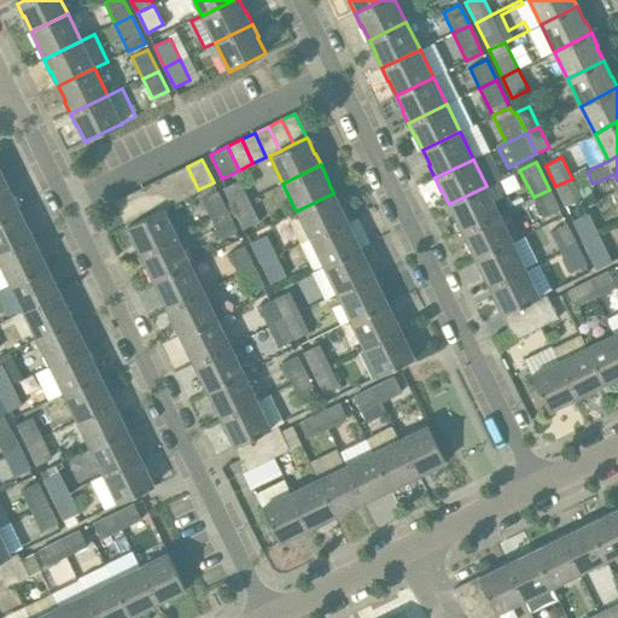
[(173,173),(184,197),(198,190),(187,167),(173,173)]
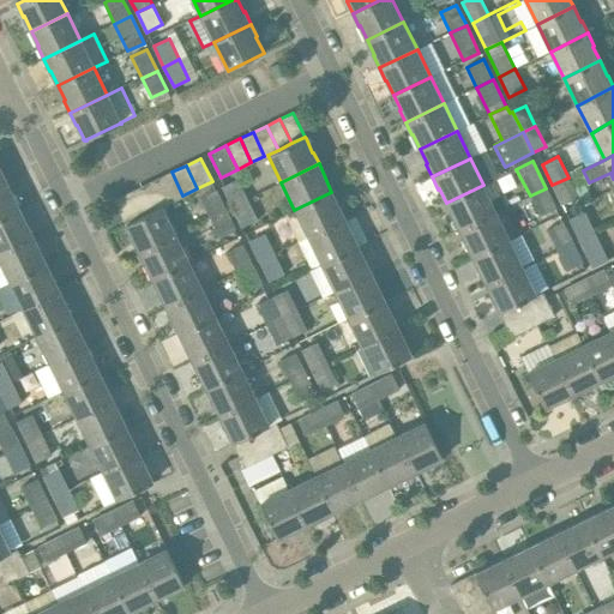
[(169,203),(182,196),(172,172),(157,179),(169,203)]
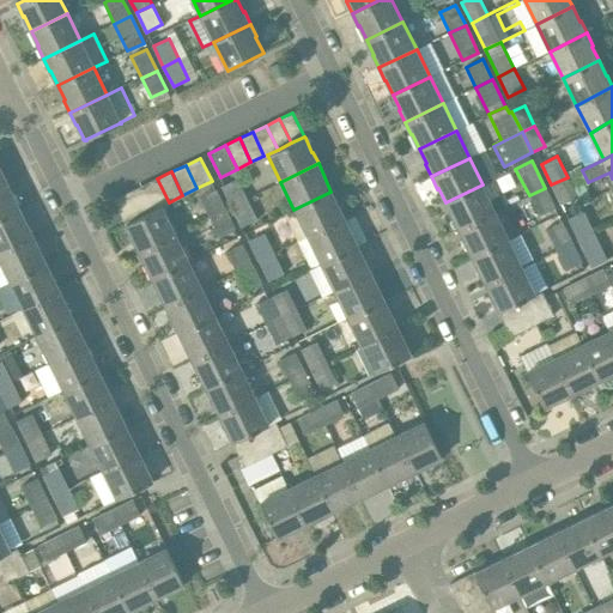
[(568,177),(551,184),(562,205),(577,196),(568,177)]
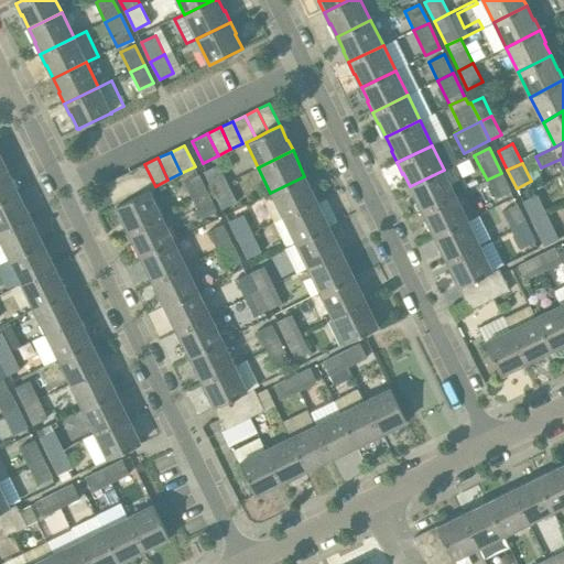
[(155,186),(144,164),(131,171),(142,193),(149,190),(148,190),(155,186)]
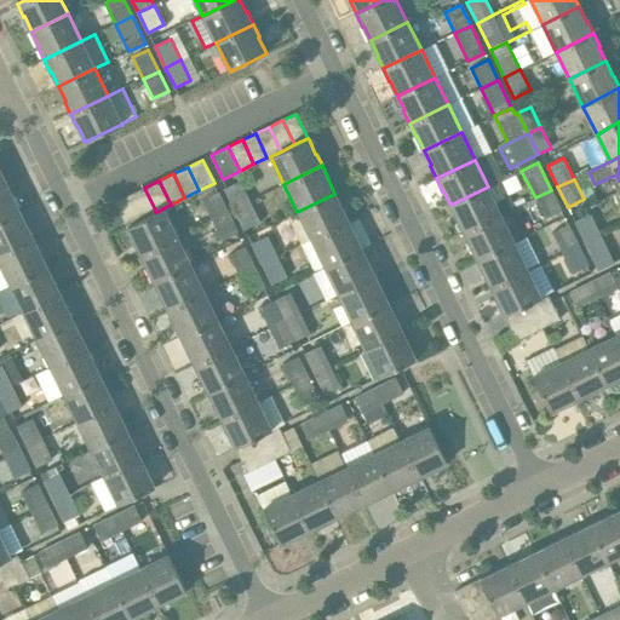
[(234,208),(251,200),(240,181),(224,189),(234,208)]
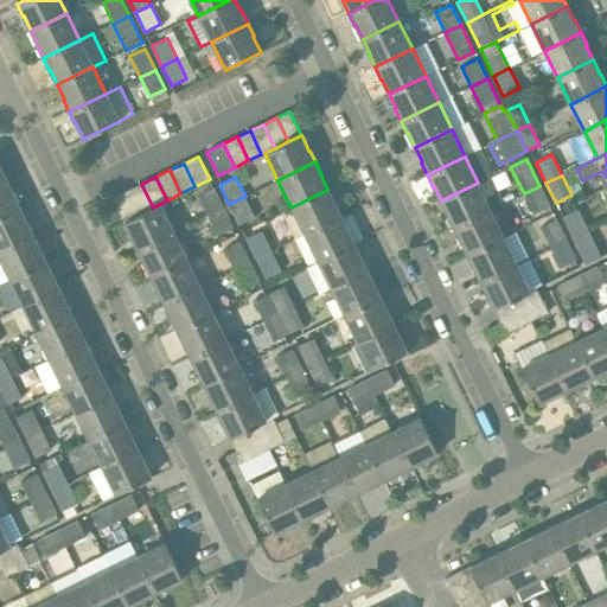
[(0,183),(0,216),(20,208),(13,193),(14,192),(7,180),(0,183)]
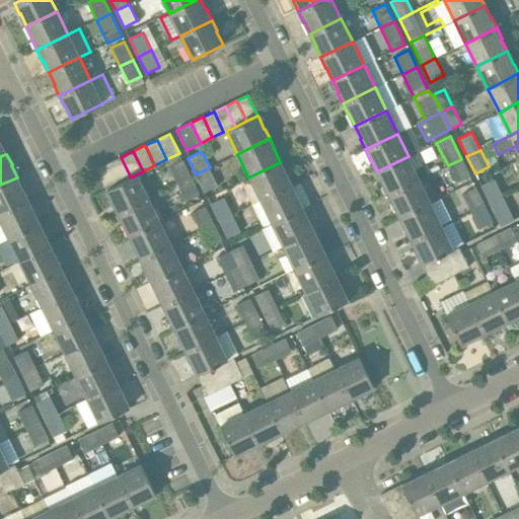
[(409,156),(377,171),(383,184),(382,184),(387,195),(420,179),(429,174),(424,164),(415,168),(409,156)]
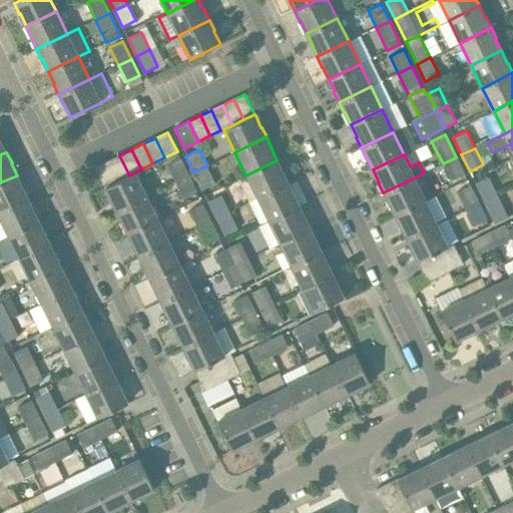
[(117,181),(129,175),(119,155),(107,161),(117,181)]
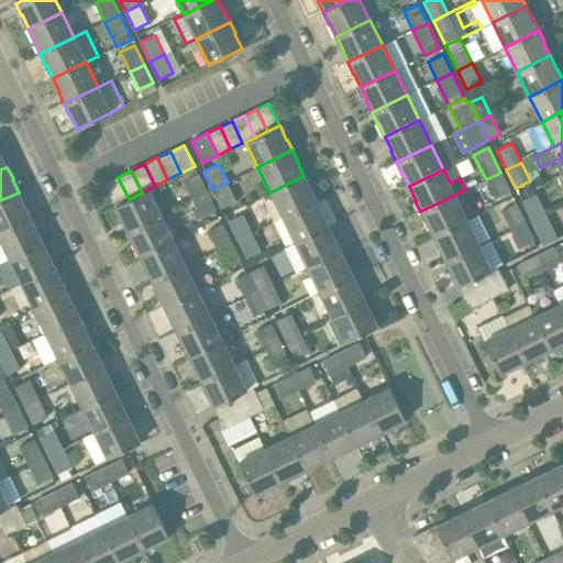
[(500,173),(486,179),(495,198),(510,190),(500,173)]
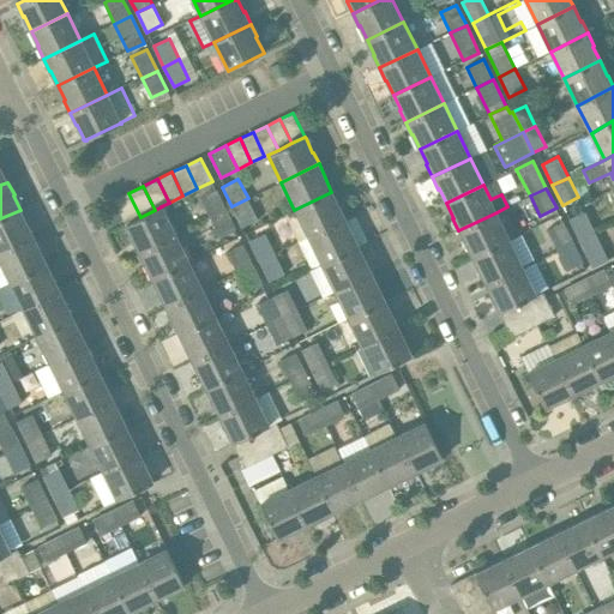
[(199,198),(209,217),(226,209),(216,190),(199,198)]
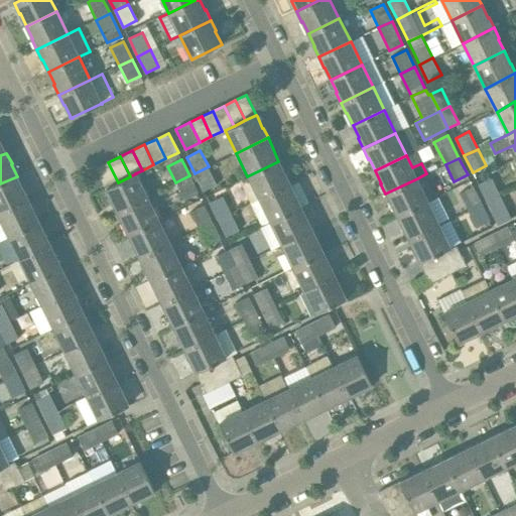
[(285,173),(278,161),(247,176),(258,200),(290,183),(285,173)]
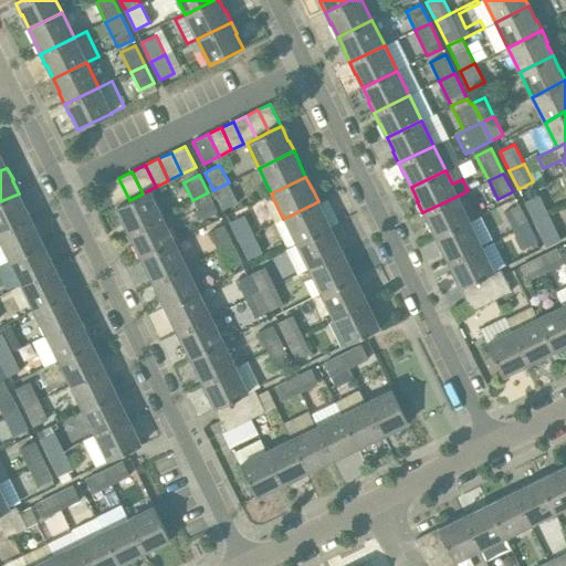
[(116,207),(129,200),(118,178),(105,185),(116,207)]
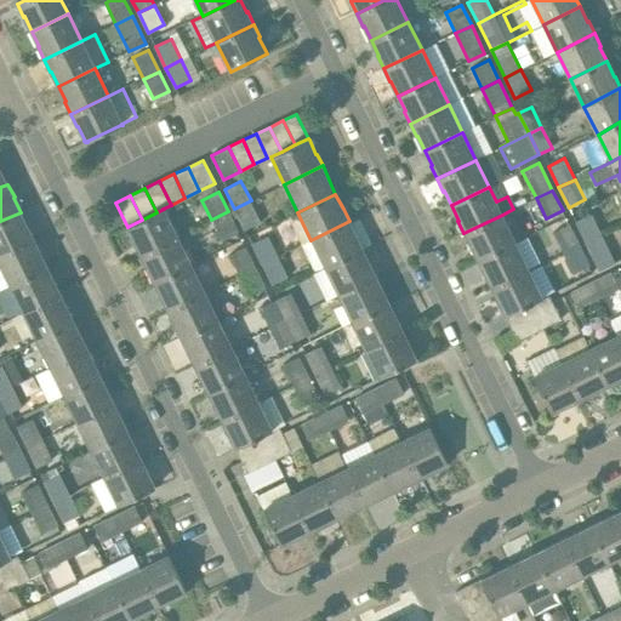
[(251,200),(234,209),(245,229),(261,222),(251,200)]
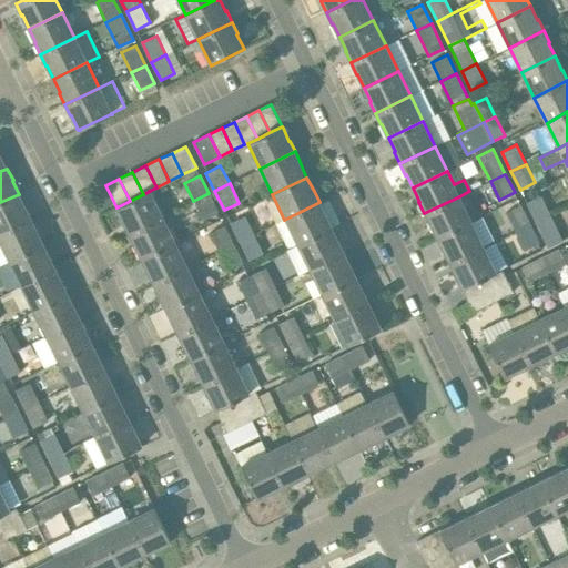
[(130,201),(117,208),(115,208),(117,210),(118,209),(123,222),(122,222),(128,233),(161,216),(150,191),(143,194),(130,201)]
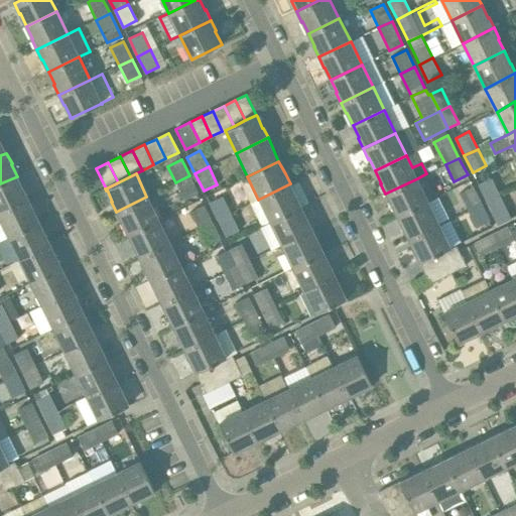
[(199,194),(189,175),(175,182),(184,201),(199,194)]
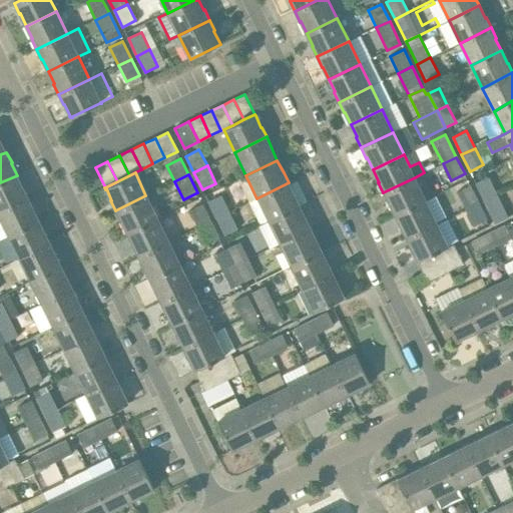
[(17,175),(0,182),(0,210),(29,197),(23,187),(17,175)]
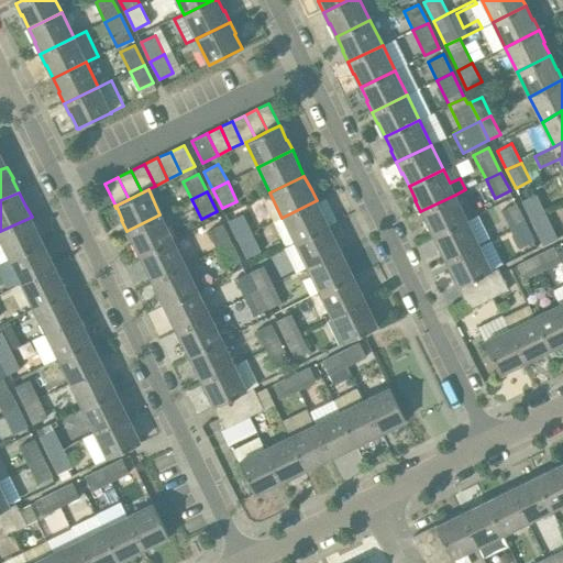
[(531,220),(545,212),(536,194),(521,200),(531,220)]
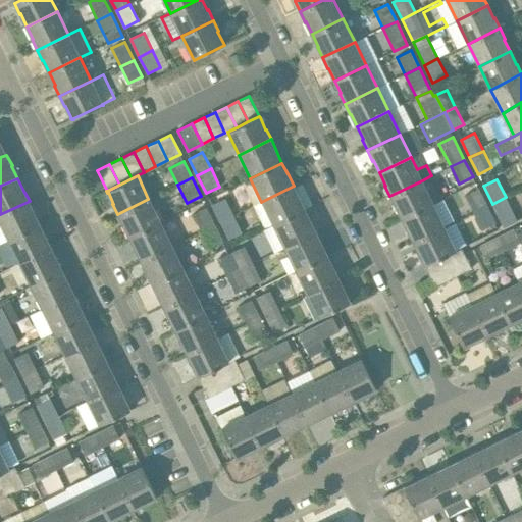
[(422,180),(389,196),(395,207),(396,207),(402,219),(433,204),(422,180)]
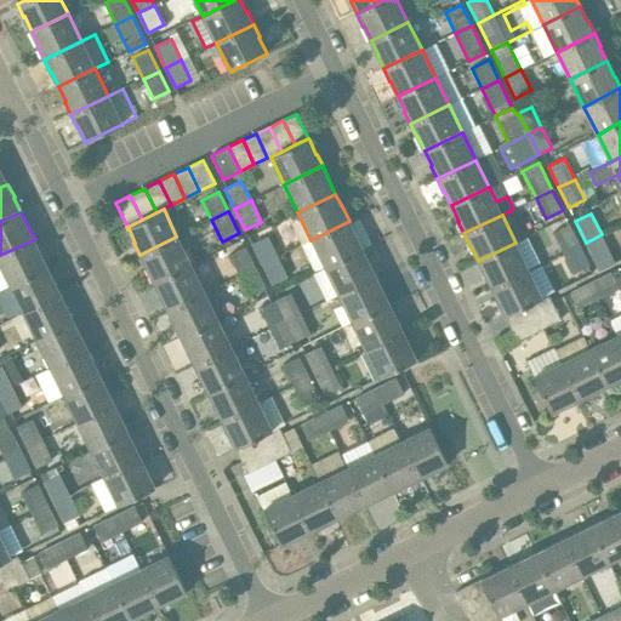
[(325,267),(363,249),(355,234),(357,234),(349,221),(311,240),(325,267)]
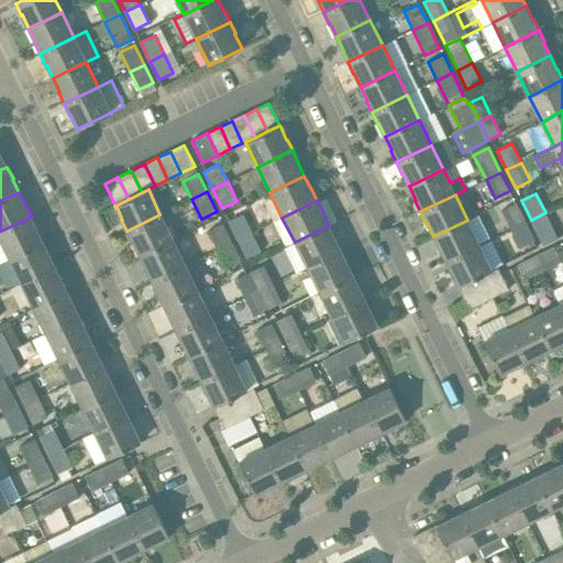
[(501,210),(510,230),(526,222),(516,203),(501,210)]
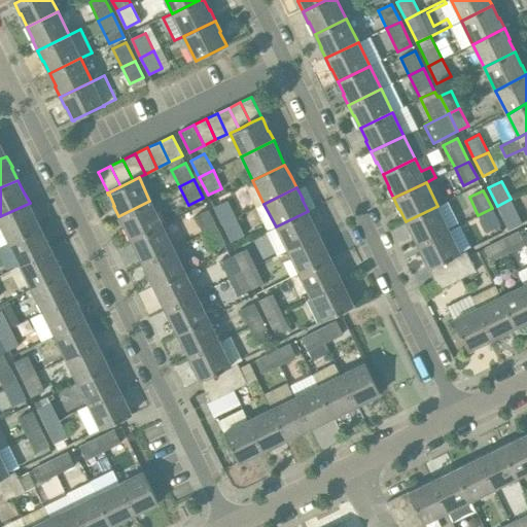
[(521,222),(511,199),(497,206),(507,229),(521,222)]
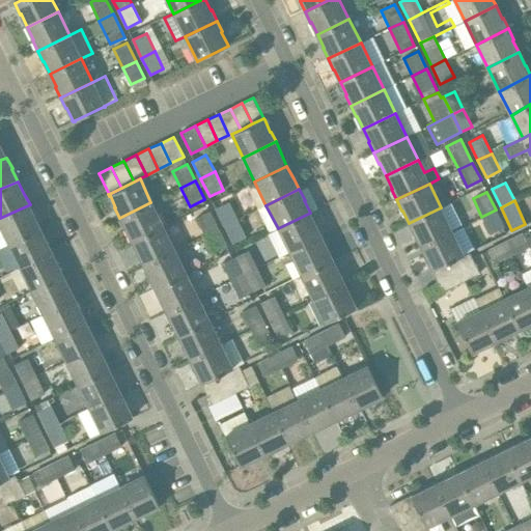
[(215,208),(223,226),(238,219),(229,201),(215,208)]
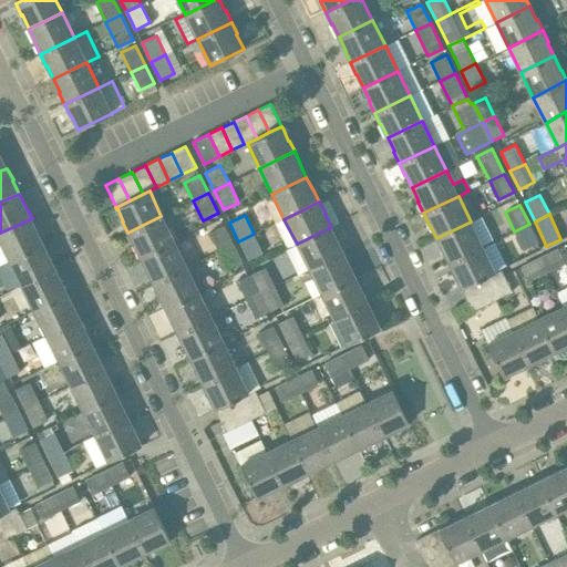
[(173,240),(161,216),(127,233),(134,245),(135,245),(141,256),(173,240)]
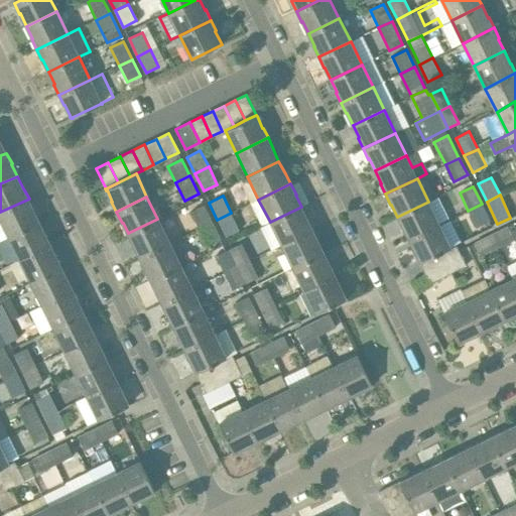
[(29,199),(0,212),(0,219),(8,237),(39,222),(33,210),(34,209),(29,199)]
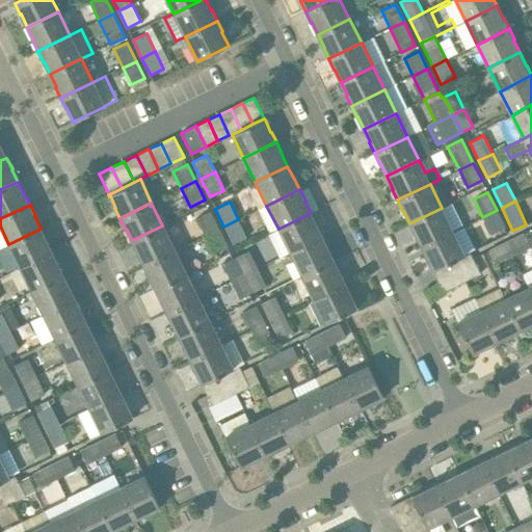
[(442,208),(409,223),(416,236),(415,236),(421,247),(453,231),(442,208)]
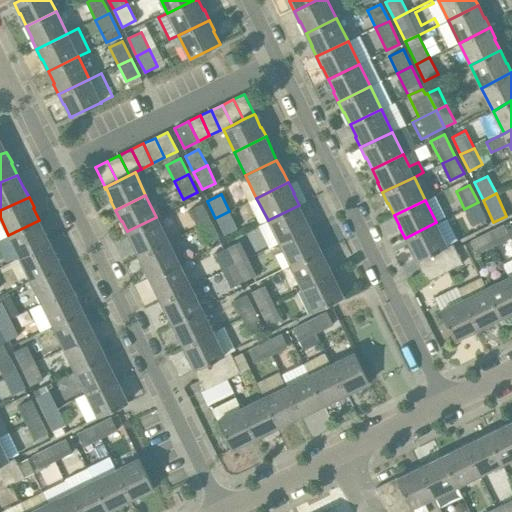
[(464,209),(472,226),(486,219),(478,202),(464,209)]
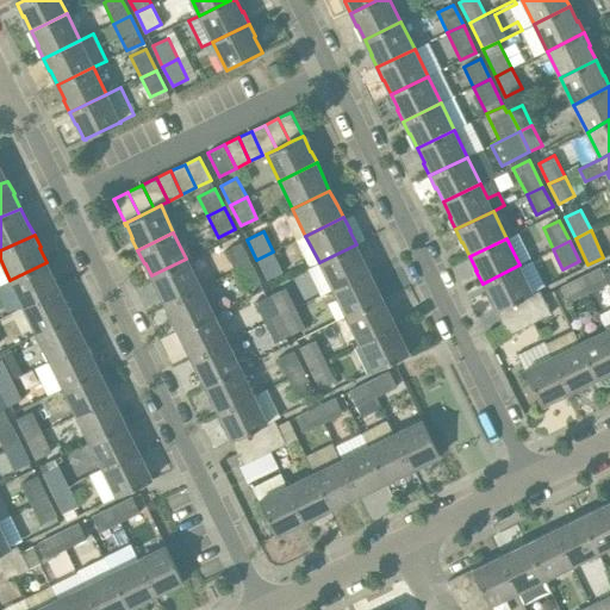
[(234,268),(249,260),(241,242),(225,249),(234,268)]
